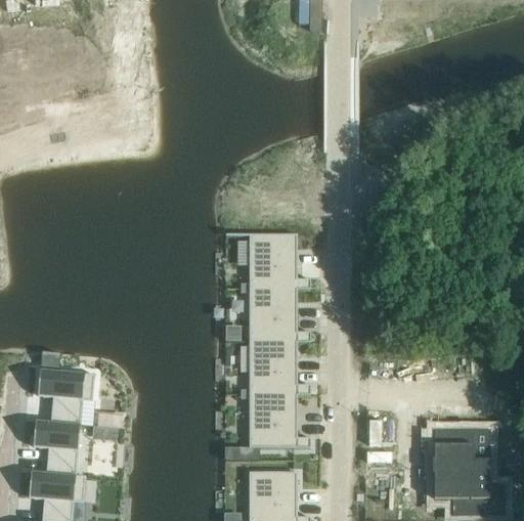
[(116,17),(76,22),(81,69),(108,66),(106,46),(119,45),(116,17)]
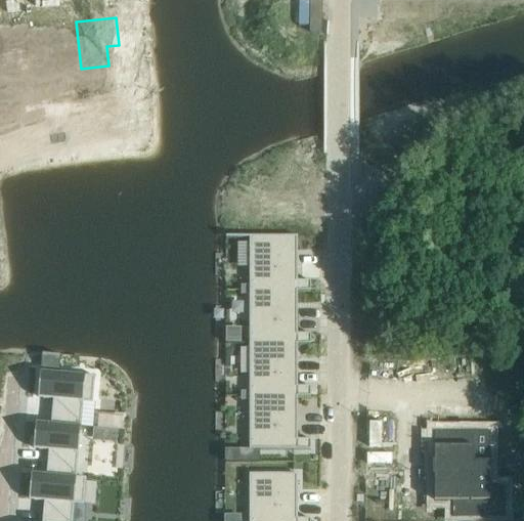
[(76,22),(37,26),(39,53),(52,52),(54,72),(81,69),(76,22)]
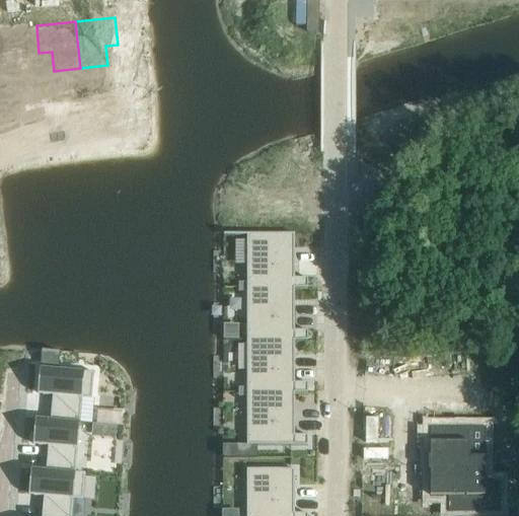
[(10,28),(0,29),(0,76),(2,77),(0,57),(13,56),(10,28)]
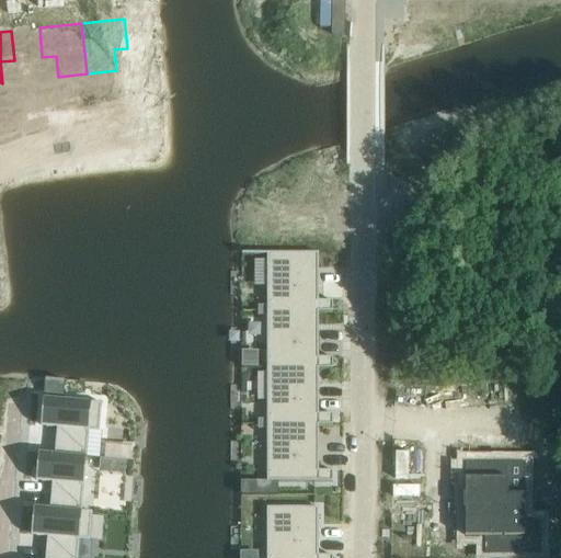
[(318,250),(266,250),(266,251),(266,303),(266,308),(312,308),(312,309),(318,309),(332,309),(332,298),(318,297),(318,271),(312,271),(312,254),(318,254),(318,250)]
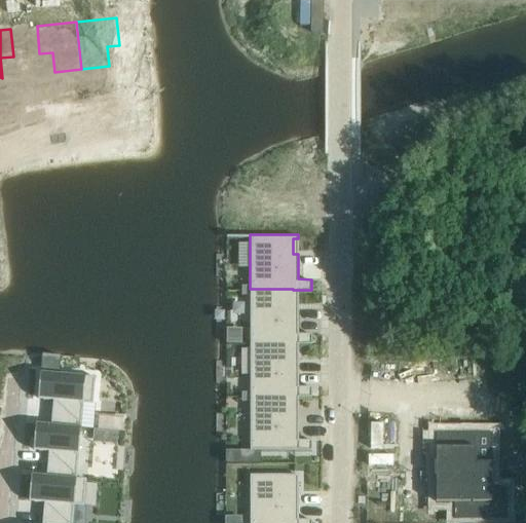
[(293,289),(250,289),(250,293),(250,341),(293,341),(293,342),(298,342),(311,342),(311,332),(298,332),(298,307),(293,307),(293,290),(293,289)]
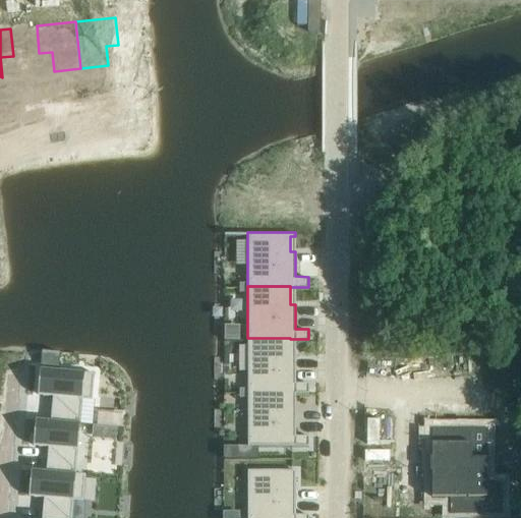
[(290,338),(247,338),(247,386),(247,391),(290,391),(290,392),(308,392),(308,382),(295,382),(295,357),(290,357),(290,339),(290,338)]
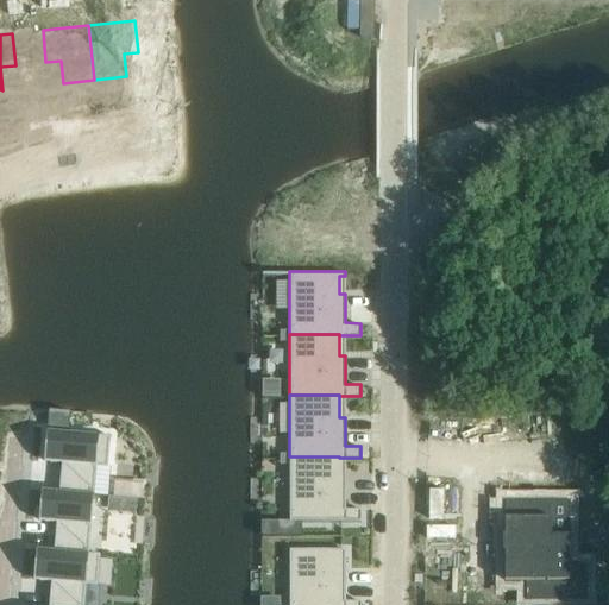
[(42,487),(42,489),(94,493),(96,462),(107,464),(108,441),(110,441),(111,434),(94,432),(94,430),(75,428),(75,430),(46,428),(44,459),(62,460),(60,489),(42,487)]
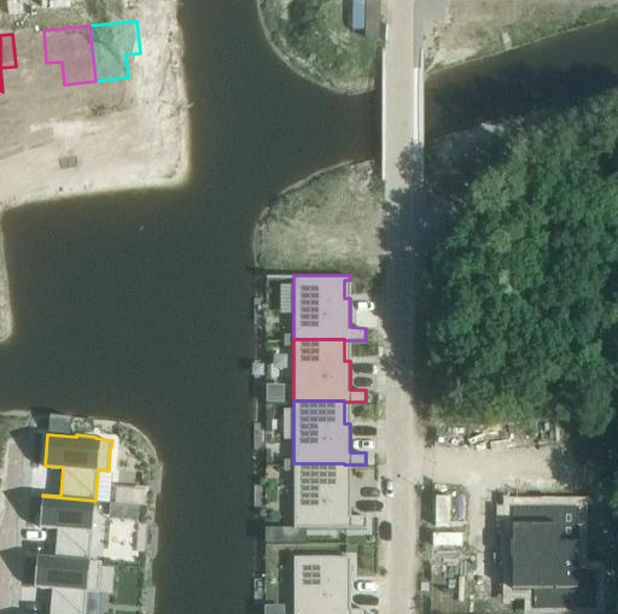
[(344,463),(293,463),(293,468),(293,527),(366,527),(366,515),(350,515),(350,485),(344,485),(344,465),(344,463)]
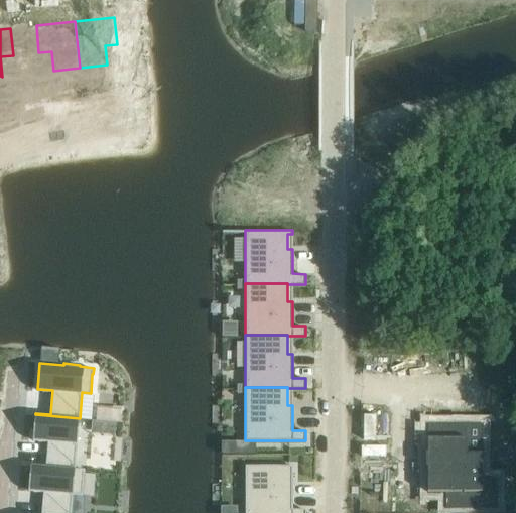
[(31,463),(30,465),(85,469),(85,468),(75,467),(80,418),(35,414),(33,439),(47,440),(45,465),(31,463)]
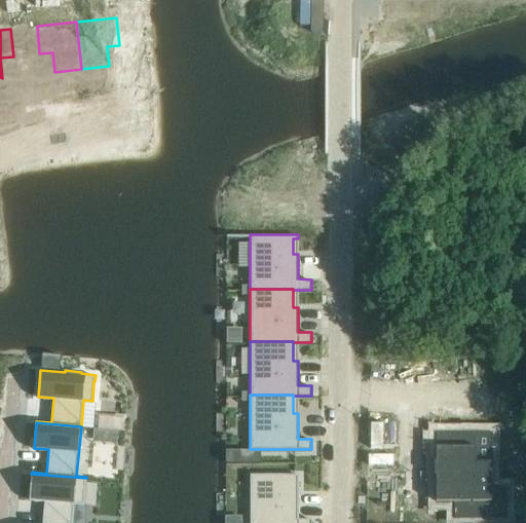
[(436,460),(434,460),(434,462),(436,462),(436,473),(434,473),(434,475),(436,475),(436,500),(457,500),(457,517),(502,517),(502,502),(502,490),(491,490),(491,461),(475,461),(475,435),(458,435),(458,434),(450,434),(450,435),(440,435),(440,446),(436,446),(436,460)]
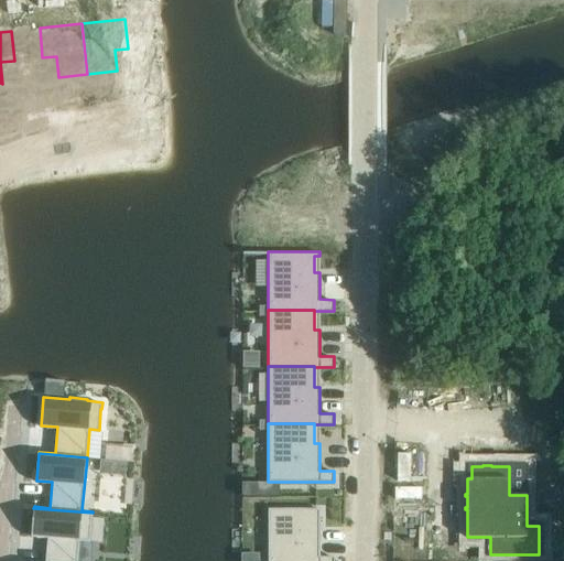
[(320,507),(268,507),(268,560),(334,560),(334,556),(320,556),(320,529),(314,529),(314,511),(320,511),(320,507)]
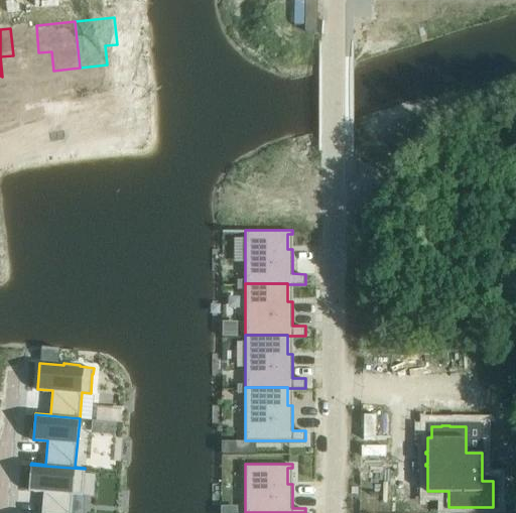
[(71,512),(73,493),(82,493),(84,474),(85,469),(30,465),(28,490),(43,491),(41,512),(71,512)]
